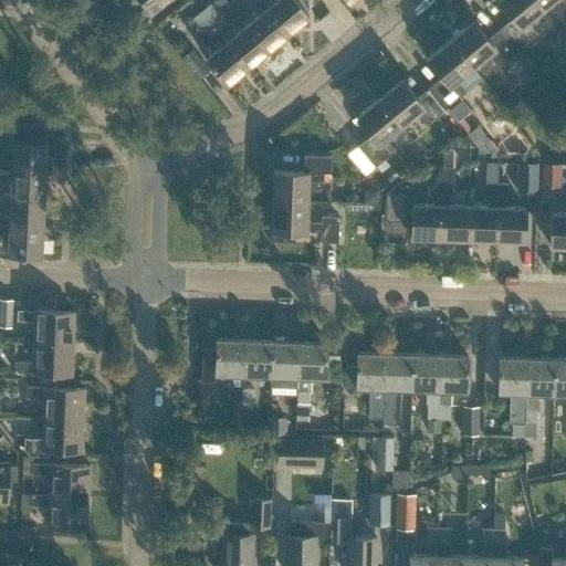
[(226,0),(218,0),(216,2),(223,11),(228,10),(232,7),(226,0)]
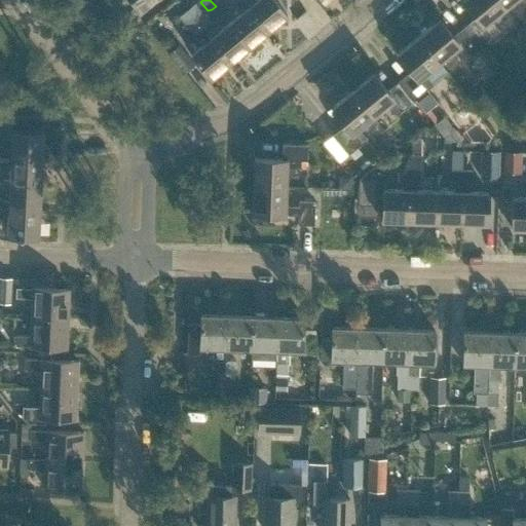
[(249,7),(268,31),(287,15),(274,0),(257,0),(256,1),(255,0),(241,0),(248,8),(249,7)]
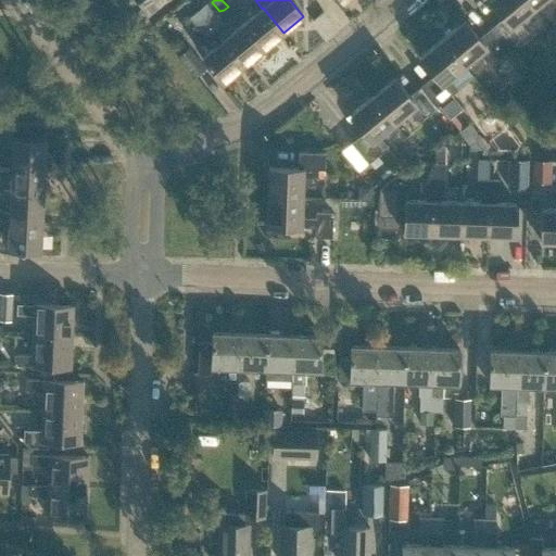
[(518,22),(534,9),(527,0),(489,0),(504,17),(491,28),(507,48),(527,33),(518,22)]
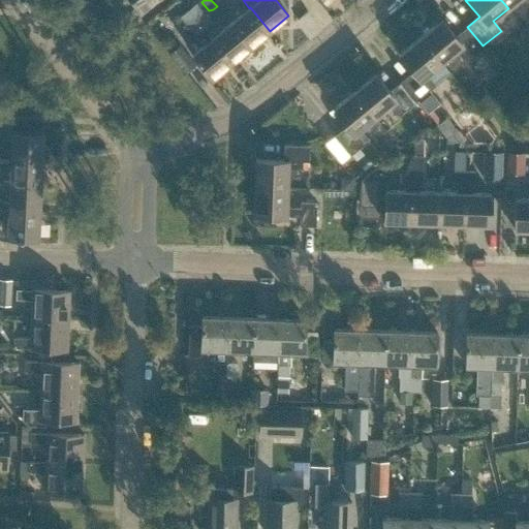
[(250,47),(230,23),(220,32),(196,3),(188,10),(231,63),(250,47)]
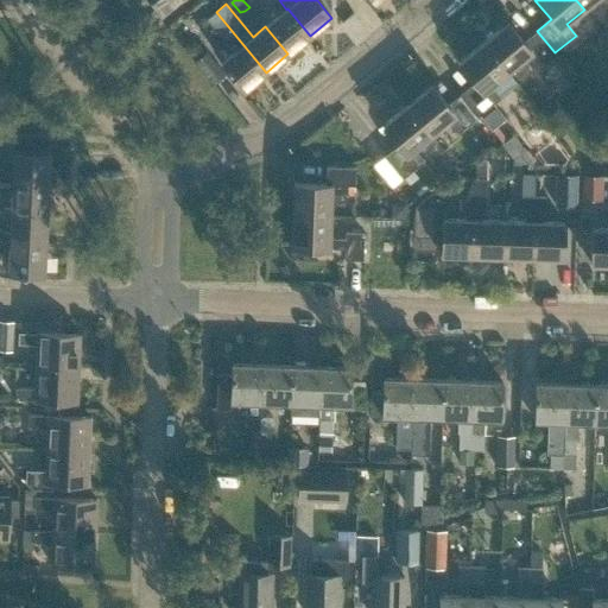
[(287,54),(310,36),(287,8),(286,10),(265,26),(287,54)]
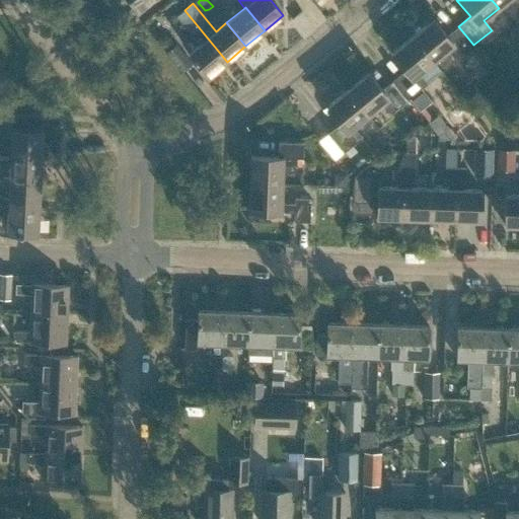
[(208,77),(227,62),(184,10),(176,16),(200,45),(189,54),(208,77)]
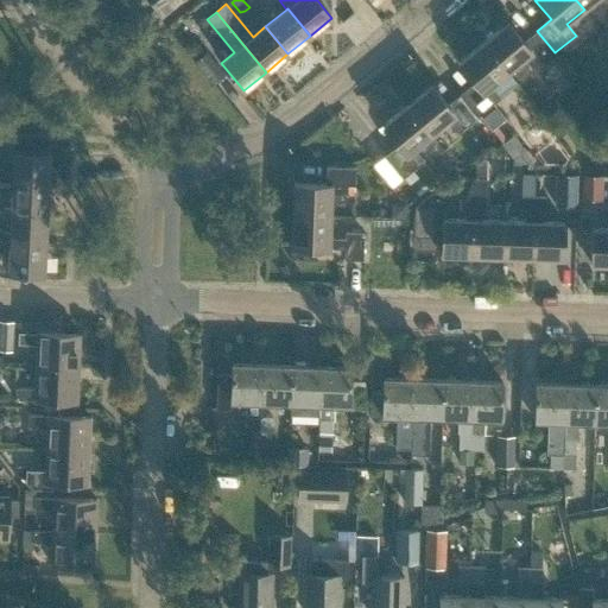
[(555,52),(537,31),(524,42),(507,23),(483,43),(507,73),(525,58),(534,70),(555,52)]
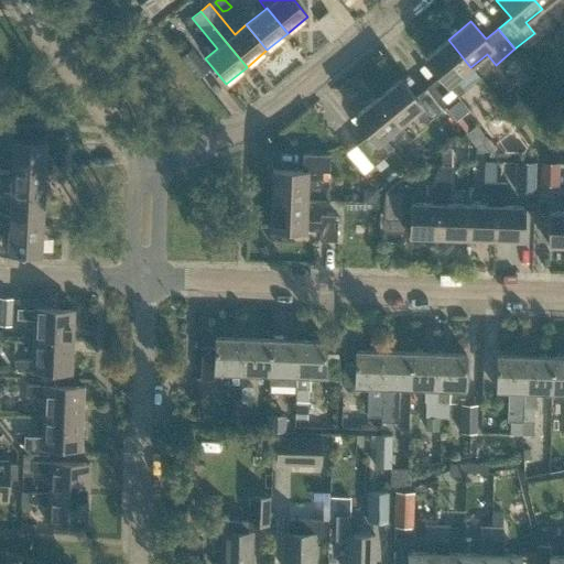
[(455,79),(470,67),(448,40),(425,58),(441,76),(427,86),(444,107),(464,90),(455,79)]
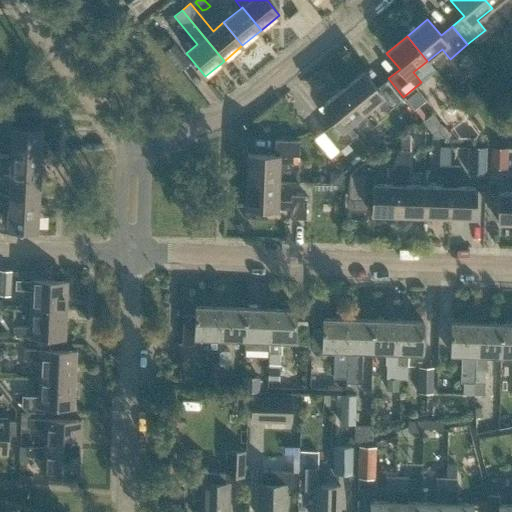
[(164,52),(180,70),(189,63),(174,44),(164,52)]
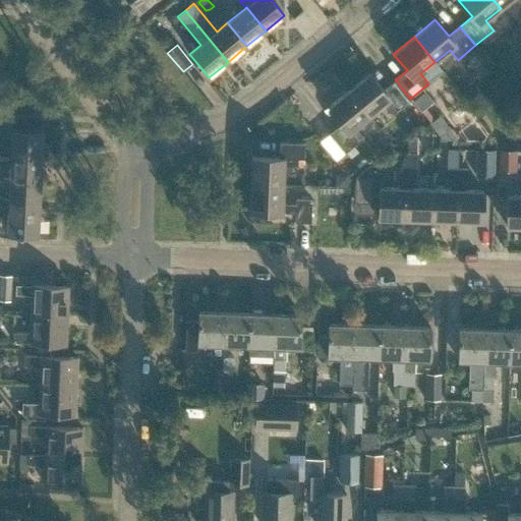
[(378,70),(371,75),(375,80),(382,75),(378,70)]
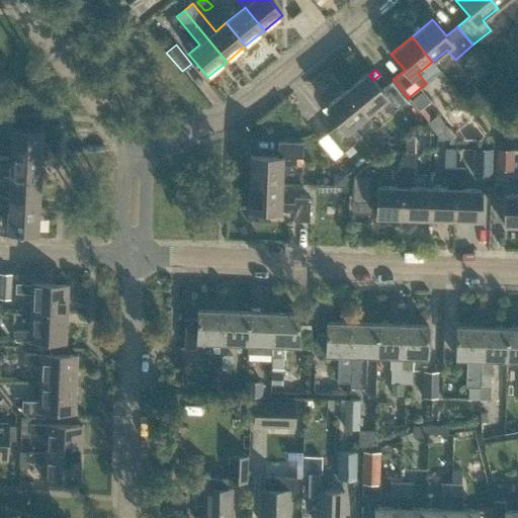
[(408,98),(393,79),(380,89),(367,73),(346,89),(367,114),(381,103),(390,113),(408,98)]
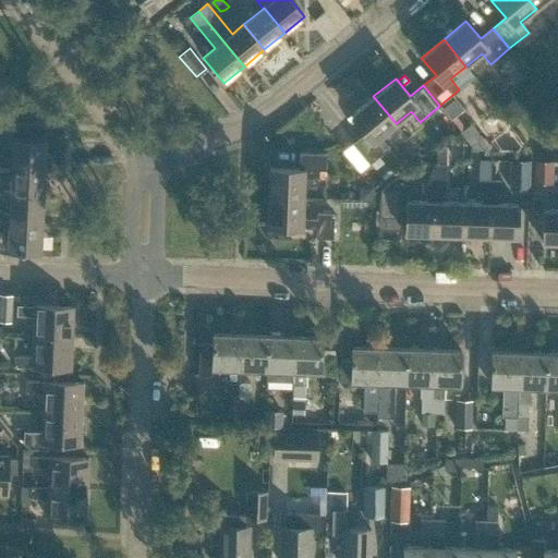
[(379,136),(396,123),(373,96),(351,114),(365,133),(352,143),(370,164),(389,147),(379,136)]
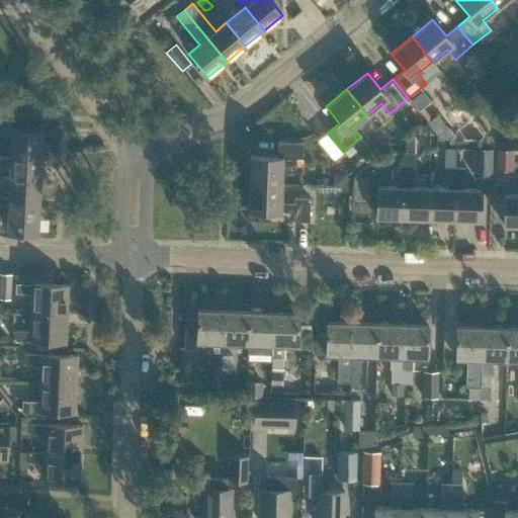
[(428,122),(427,123),(440,140),(449,140),(453,140),(455,139),(438,115),(432,119),(428,122)]
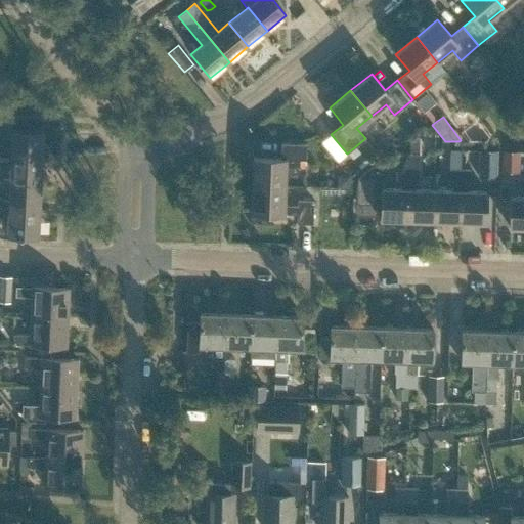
[(0,156),(42,158),(43,131),(12,130),(11,149),(4,149),(4,146),(0,145),(0,156)]
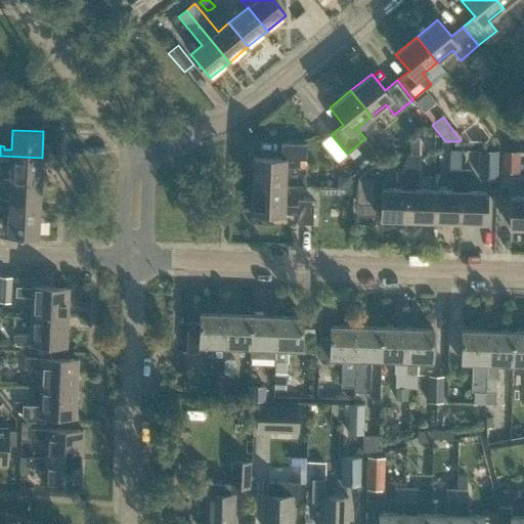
[(252,185),(287,186),(287,168),(300,168),(300,160),(306,161),(306,144),(281,143),(280,159),(253,158),(252,185)]
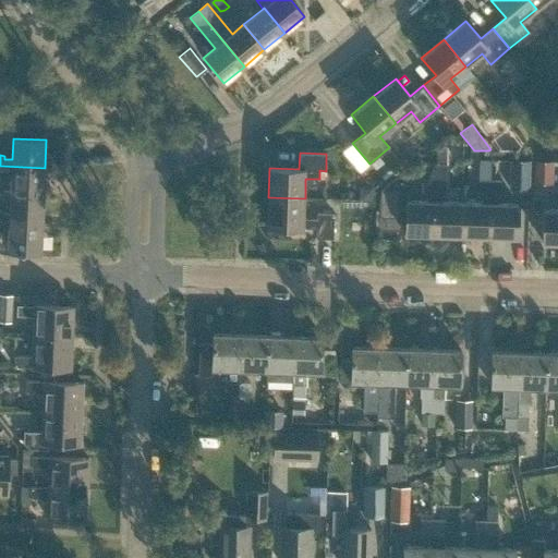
[(481,159),(480,180),(490,180),(492,159),(481,159)]
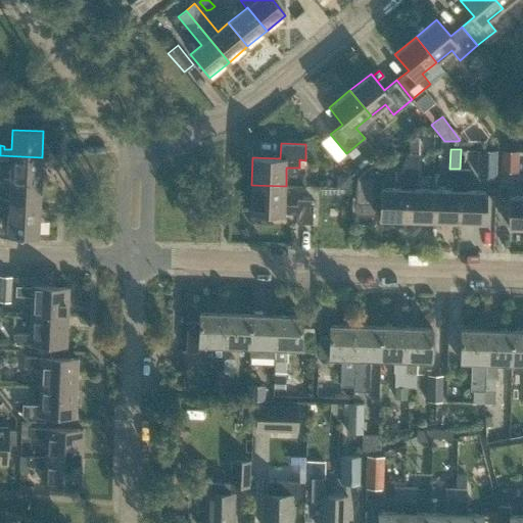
[(478,150),(477,177),(496,178),(497,150),(478,150)]
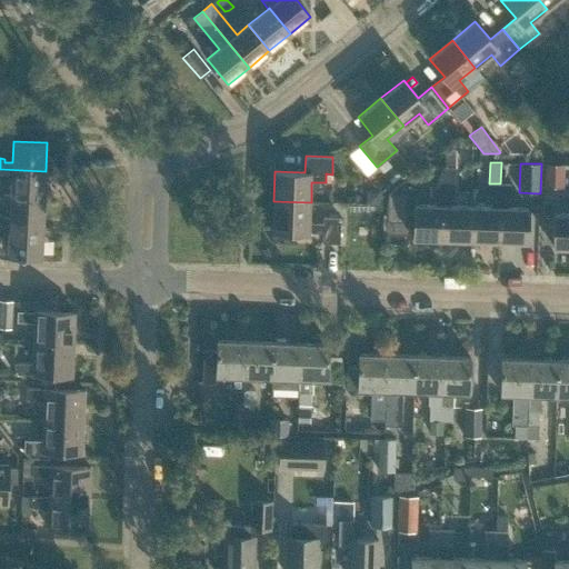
[(565,165),(545,165),(545,188),(565,188),(565,165)]
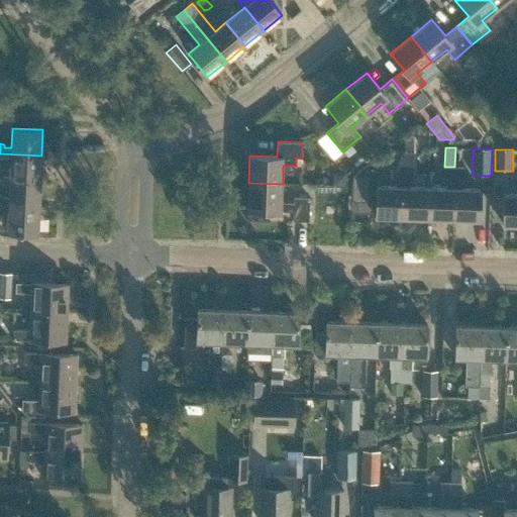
[(402,217),(404,151),(394,151),(393,179),(396,179),(396,187),(377,186),(376,216),(402,217)]
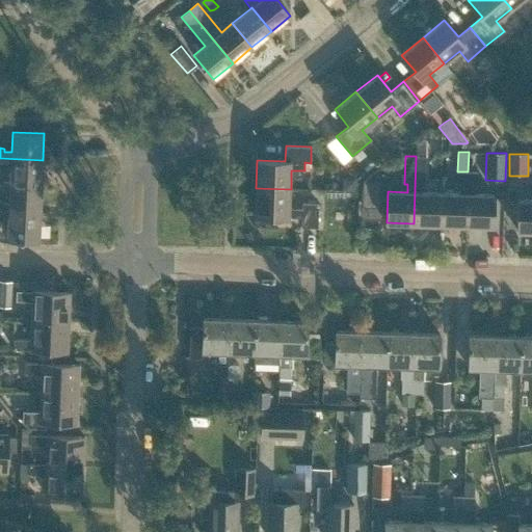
[(440,224),(441,193),(422,192),(422,185),(425,185),(426,157),(416,156),(414,223),(440,224)]
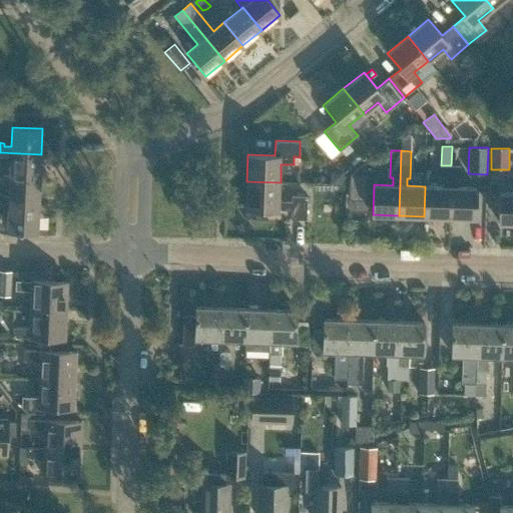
[(40,179),(41,154),(0,152),(0,162),(3,163),(3,160),(10,160),(9,178),(40,179)]
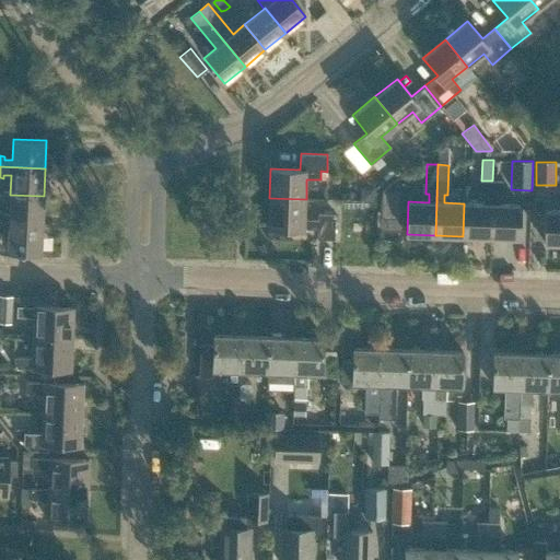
[(490,237),(492,181),(481,181),(481,196),(483,196),(483,203),(464,203),(463,236),(490,237)]
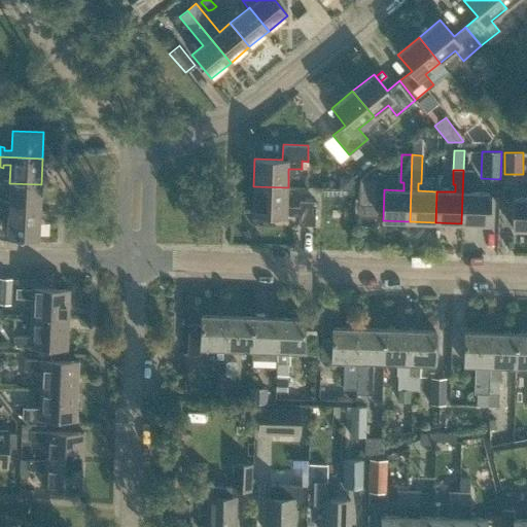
[(463,170),(461,223),(488,224),(489,194),(469,192),(470,185),(472,185),(473,171),(463,170)]
